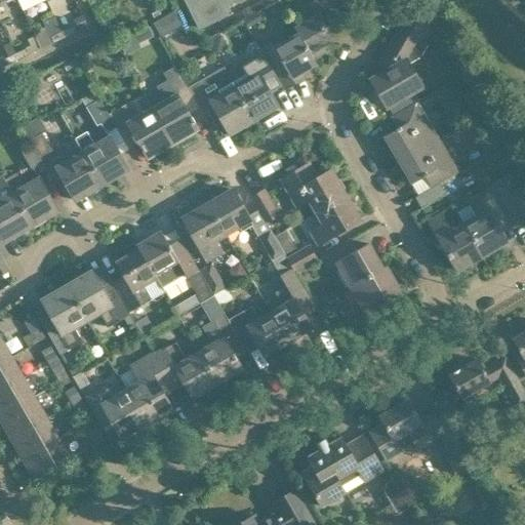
[(186,0),(200,28),(226,15),(223,7),(237,0),(186,0)]
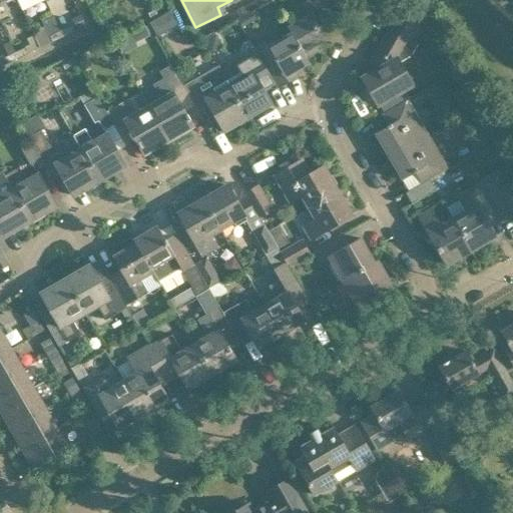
[(289,27),(292,32),(308,57),(312,55),(309,50),(328,39),(314,14),(330,4),(343,11),(349,0),(311,0),(300,6),(306,17),(289,27)]
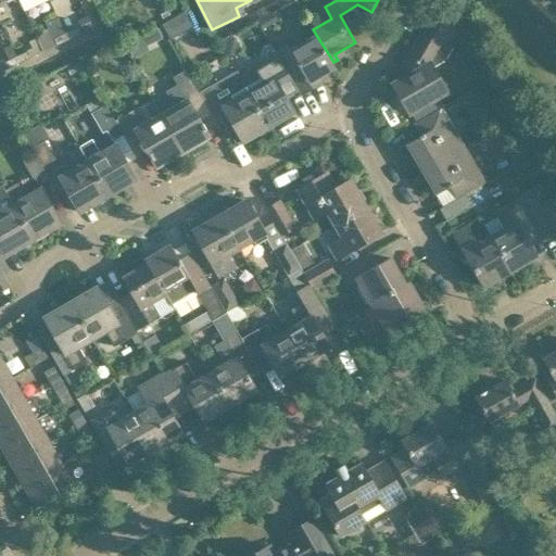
[(260,19),(257,20),(263,29),(270,25),(265,15),(260,19)]
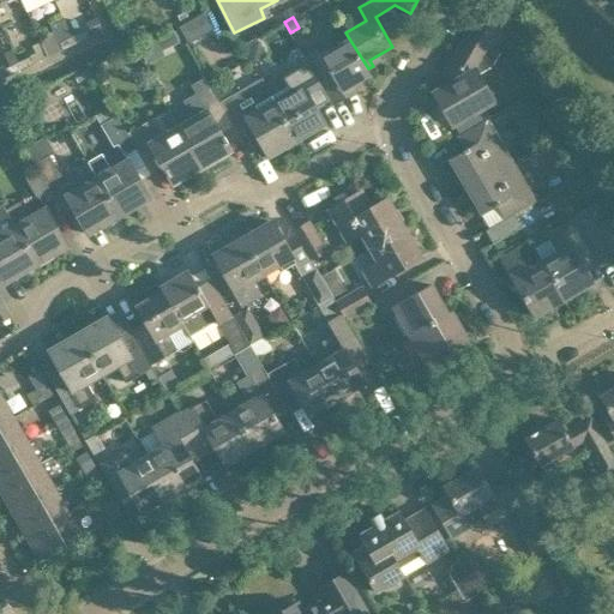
[(451,83),(434,94),(452,126),(462,120),(468,116),(469,119),(474,115),(473,114),(481,109),(494,101),(481,78),(477,73),(492,66),(501,50),(494,47),(503,31),(499,29),(479,17),(445,74),(447,78),(447,77),(451,83)]
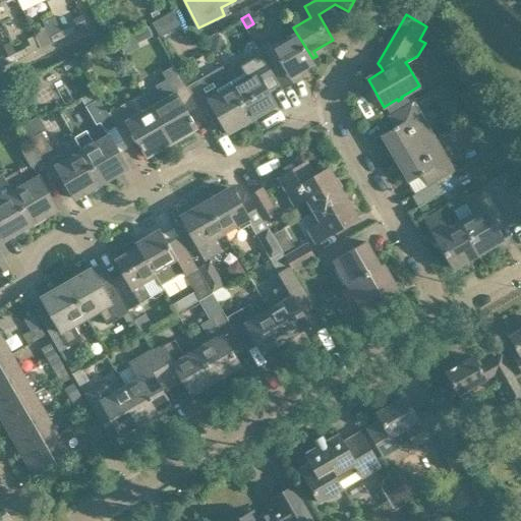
[(54,16),(43,21),(46,27),(51,37),(54,43),(75,33),(72,26),(61,32),(54,16)]
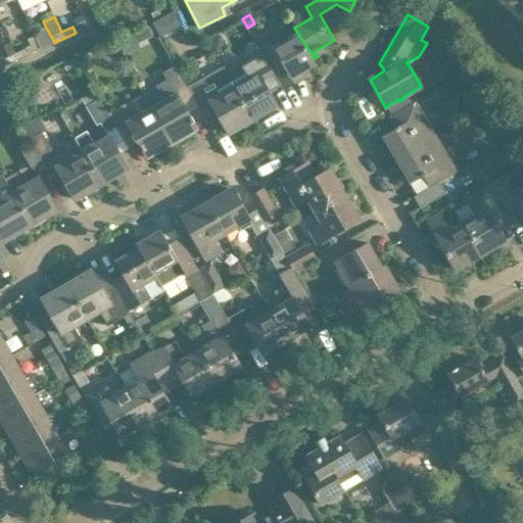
[(82,16),(74,20),(79,31),(87,28),(82,16)]
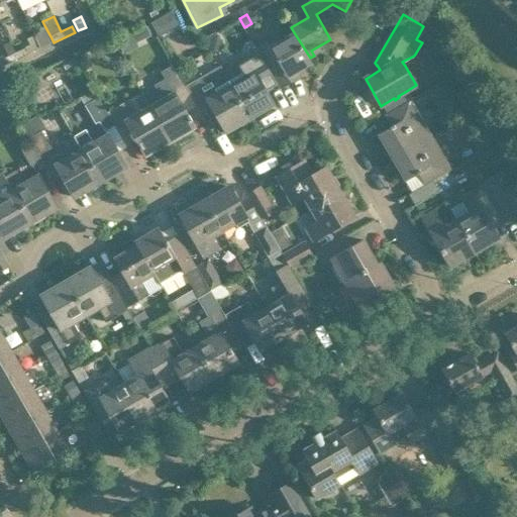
[(215,31),(204,38),(211,52),(219,46),(221,41),(215,31)]
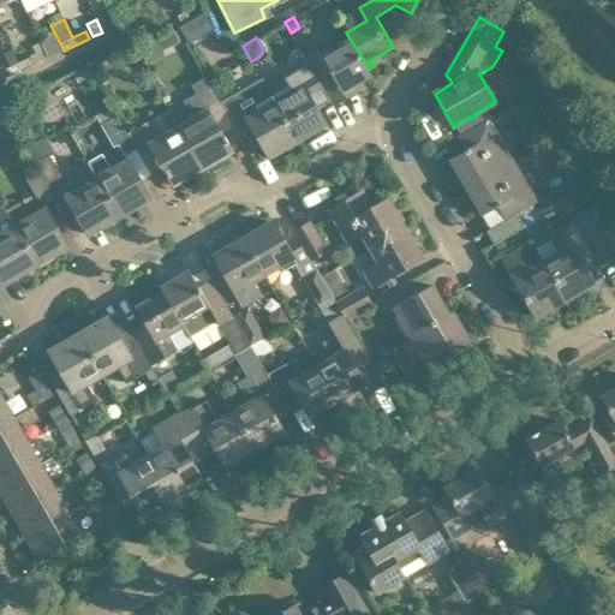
[(305,57),(306,60),(324,90),(334,107),(347,99),(344,93),(372,76),(369,69),(350,39),(322,55),(318,48),(305,57)]
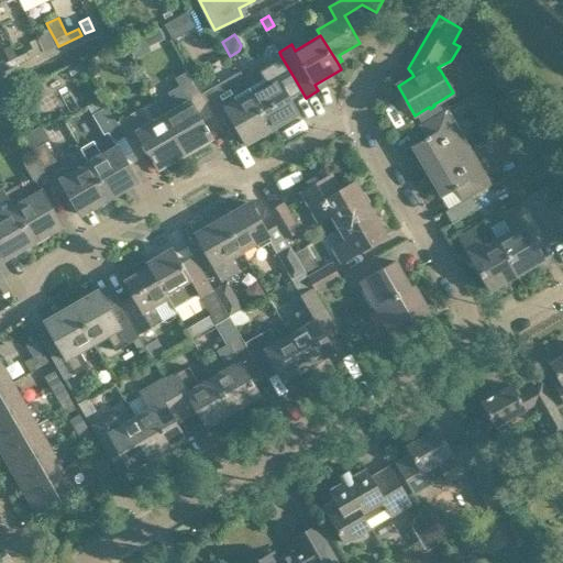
[(28,52),(4,63),(8,70),(31,58),(28,52)]
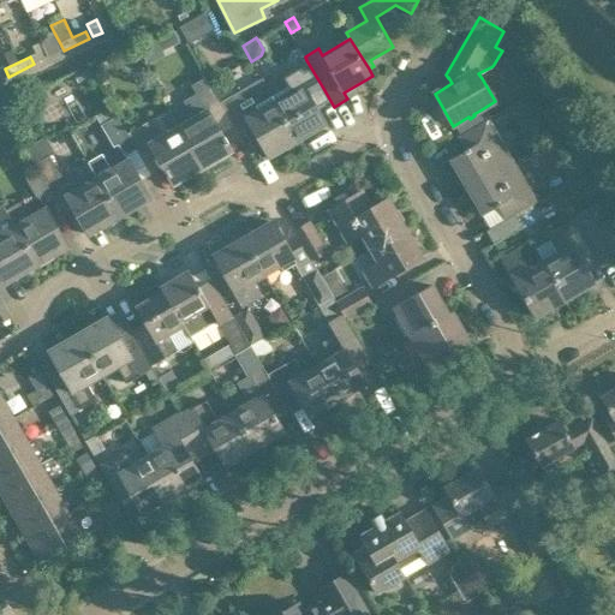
[(306,60),(266,84),(264,84),(298,141),(326,124),(311,97),(324,90),(306,60)]
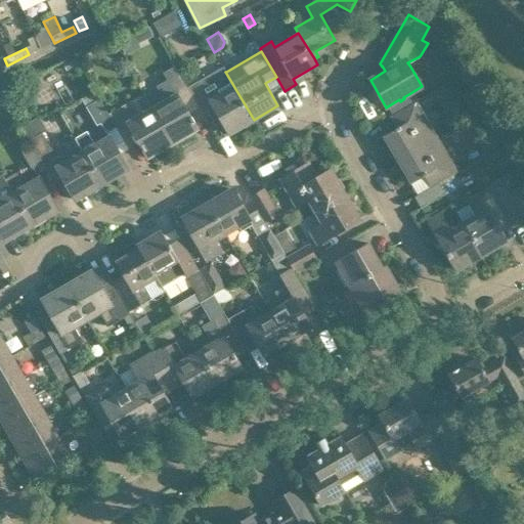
[(166,100),(153,107),(173,143),(198,129),(193,122),(194,122),(191,116),(190,117),(183,105),(194,98),(187,87),(175,67),(165,73),(169,80),(158,86),(166,100)]
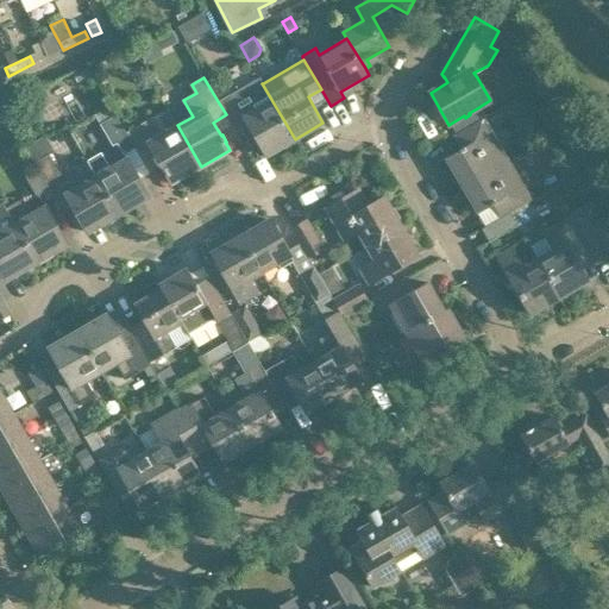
[(259,77),(218,101),(226,114),(237,132),(250,125),(267,156),(295,139),(262,83),(263,83),(259,77)]
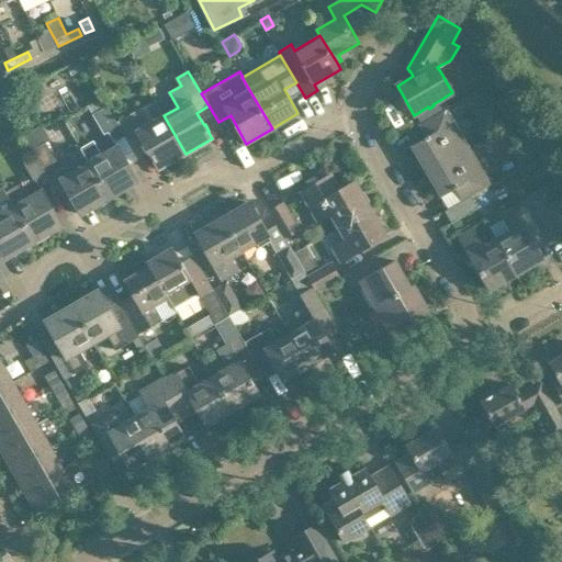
[(108,132),(114,142),(124,136),(116,123),(107,105),(93,113),(104,133),(108,132)]
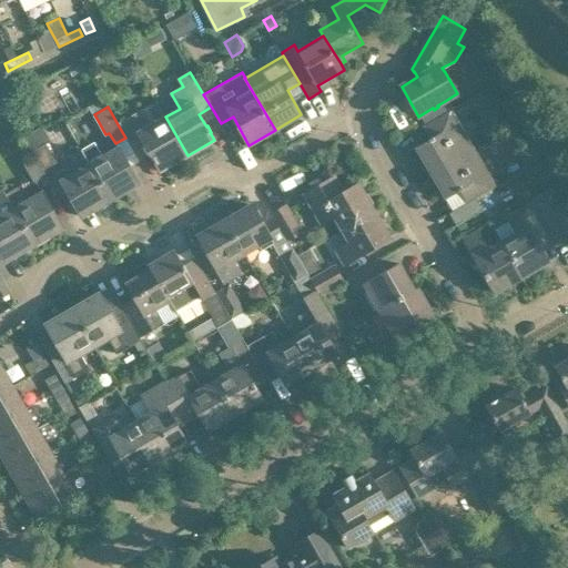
[(143,110),(118,124),(125,138),(140,162),(141,161),(134,151),(145,145),(153,158),(152,159),(155,164),(156,164),(161,171),(188,155),(165,117),(152,124),(143,110)]
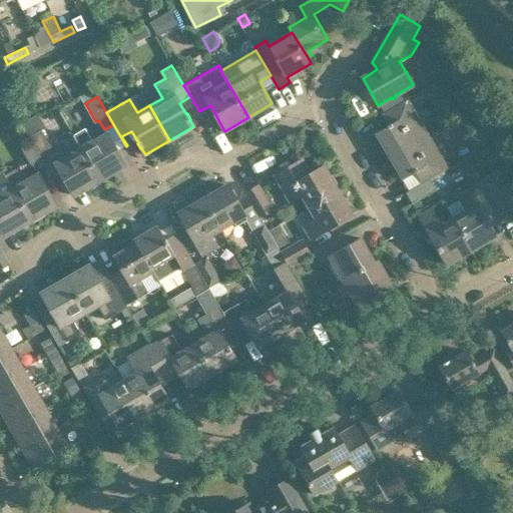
[(408,100),(407,100),(382,114),(382,115),(389,112),(395,122),(377,132),(390,156),(427,134),(408,100)]
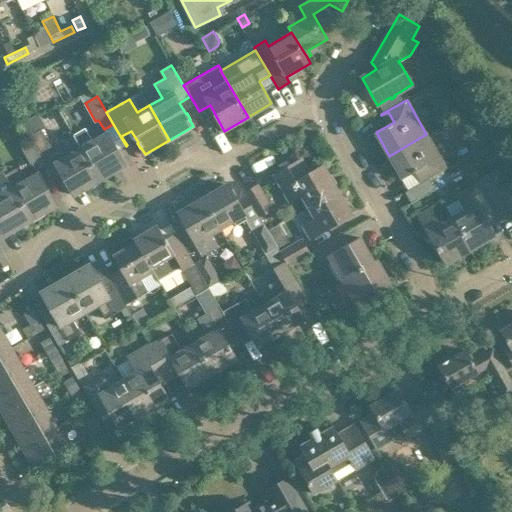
[(73,134),(100,180),(125,164),(107,133),(94,141),(85,127),(73,134)]
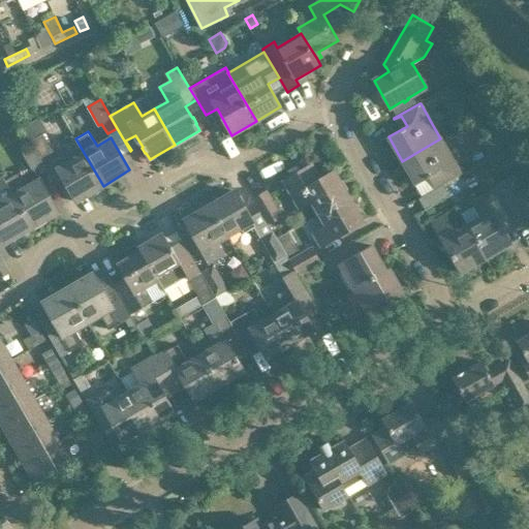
[(29,141),(31,145),(45,168),(55,163),(50,154),(54,152),(42,132),(29,141)]
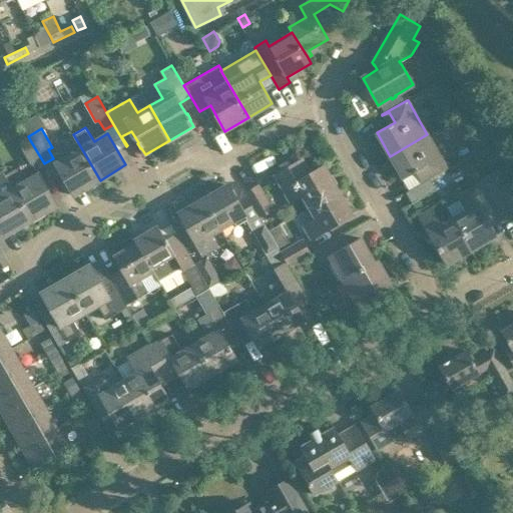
[(74,195),(100,180),(73,134),(62,141),(70,155),(55,164),(74,195)]
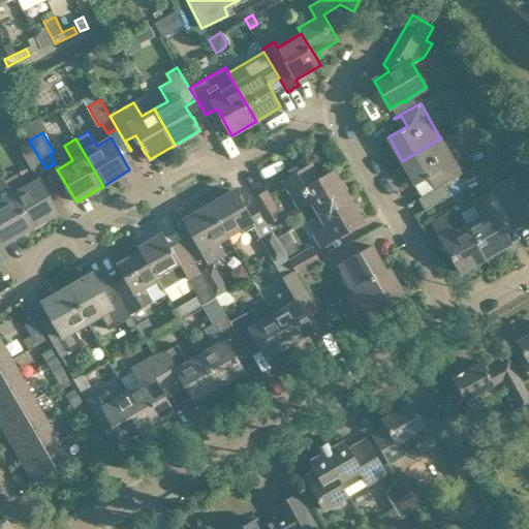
[(434,188),(435,189),(442,184),(460,175),(440,138),(402,161),(415,185),(434,174),(440,185),(434,188)]
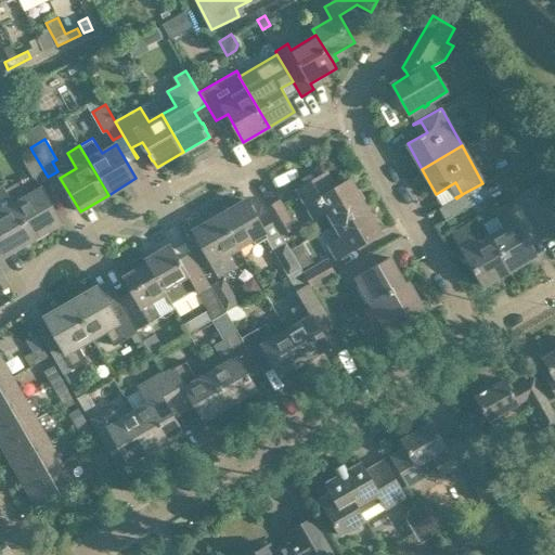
[(39,182),(48,177),(33,152),(23,157),(34,177),(35,176),(39,182)]
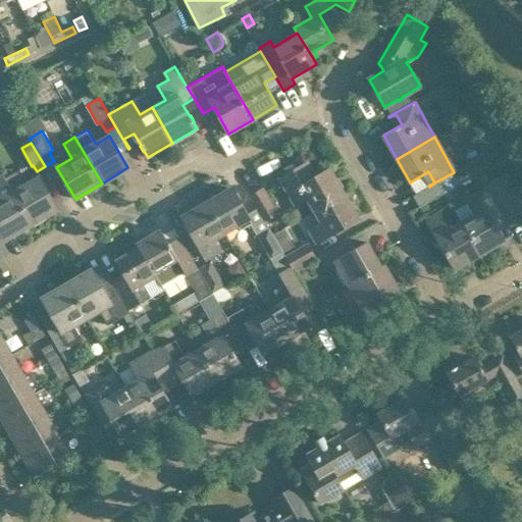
[(316,209),(343,194),(329,169),(315,177),(307,163),(280,178),(295,204),(309,196),(316,209)]
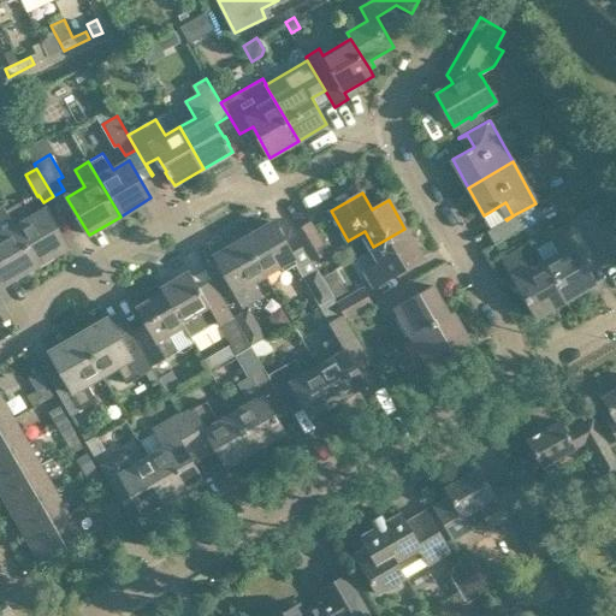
[(0,273),(6,283),(37,265),(6,211),(1,202),(0,201),(0,273)]
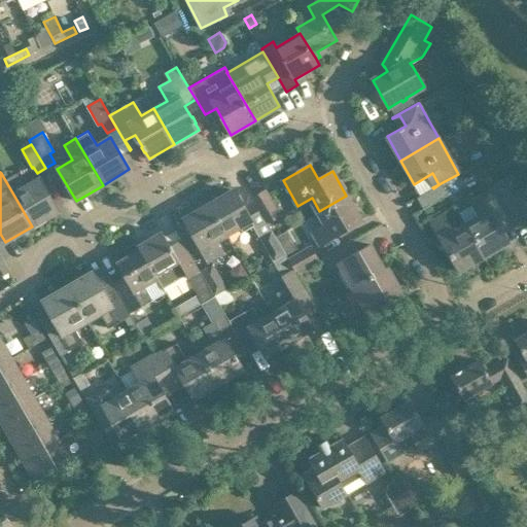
[(16,173),(5,180),(32,226),(58,211),(39,179),(25,187),(16,173)]
